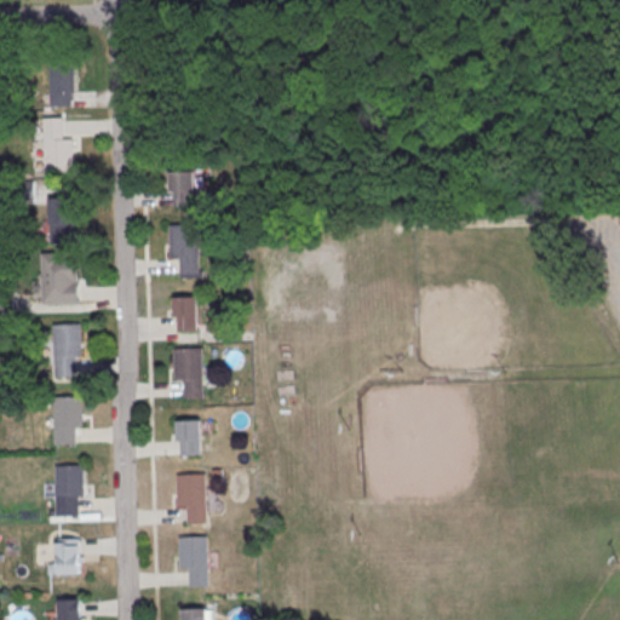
[(51,59),(51,107),(73,107),(73,93),(76,93),(75,59),(51,59)]
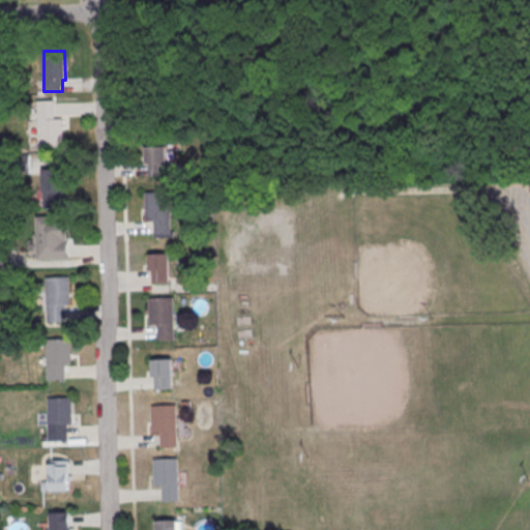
[(39,101),(56,100),(56,119),(64,118),(65,145),(40,146),(39,101)]
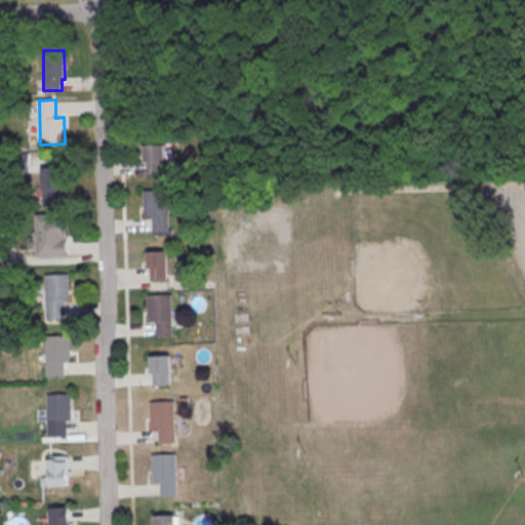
[(146,144),(166,144),(166,174),(149,174),(148,162),(146,162),(146,144)]
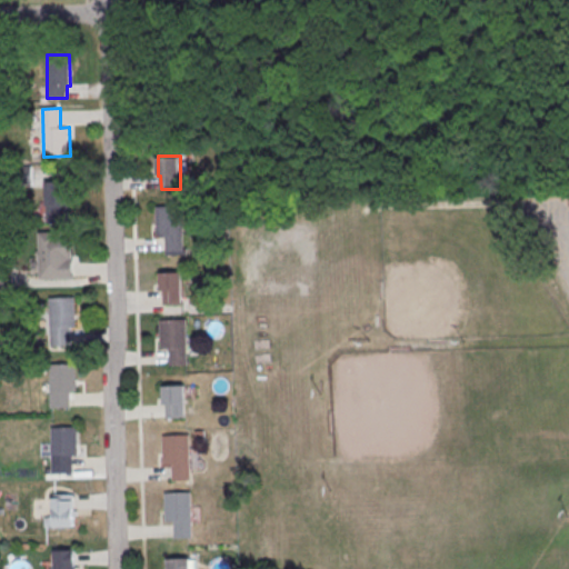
[(11,168),(33,168),(33,186),(12,187),(11,168)]
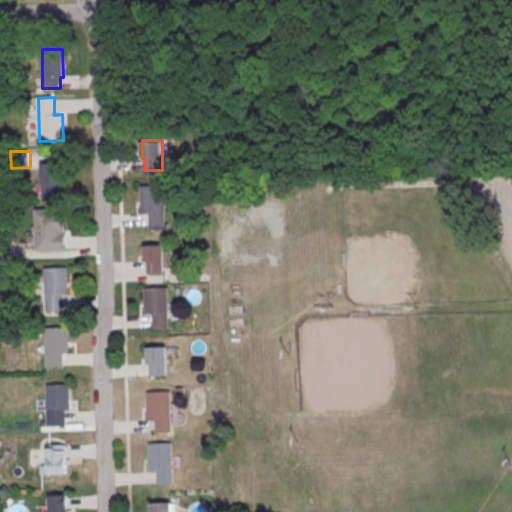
[(41,163),(42,201),(67,201),(66,181),(64,181),(63,163),(41,163)]
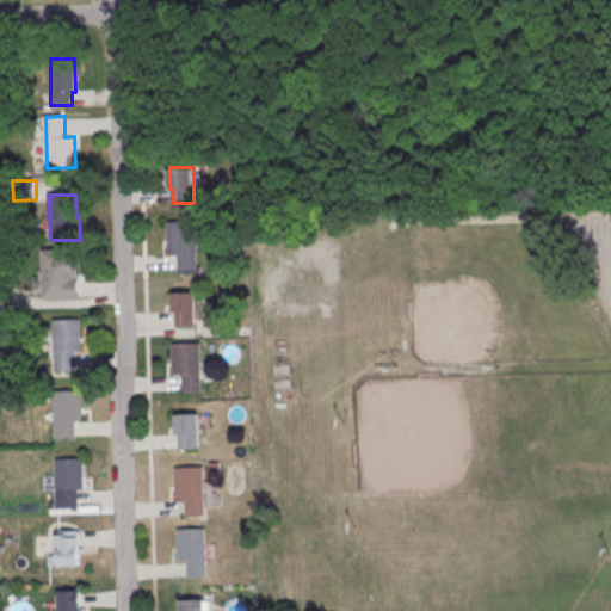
[(197,222),(168,222),(170,253),(179,253),(179,271),(198,271),(197,222)]
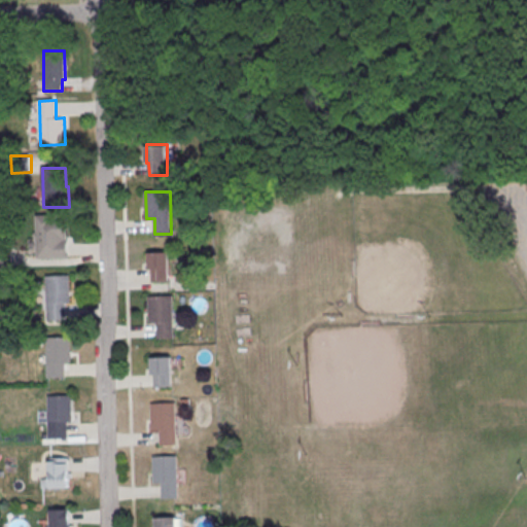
[(37,215),(55,215),(55,218),(66,218),(66,227),(68,227),(68,239),(69,240),(69,258),(38,259),(37,215)]
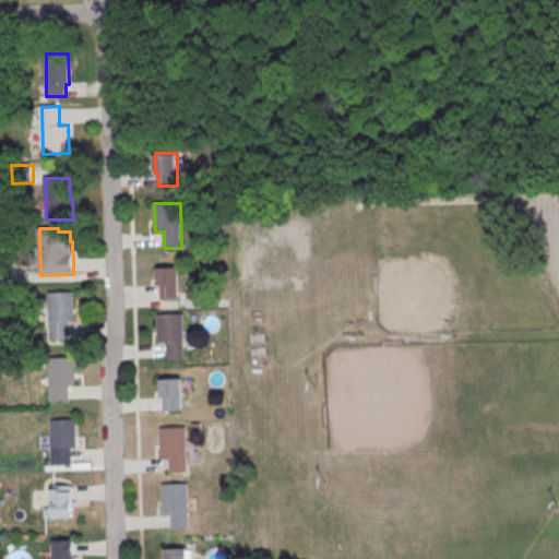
[(0,265),(13,265),(14,284),(0,284),(0,265)]
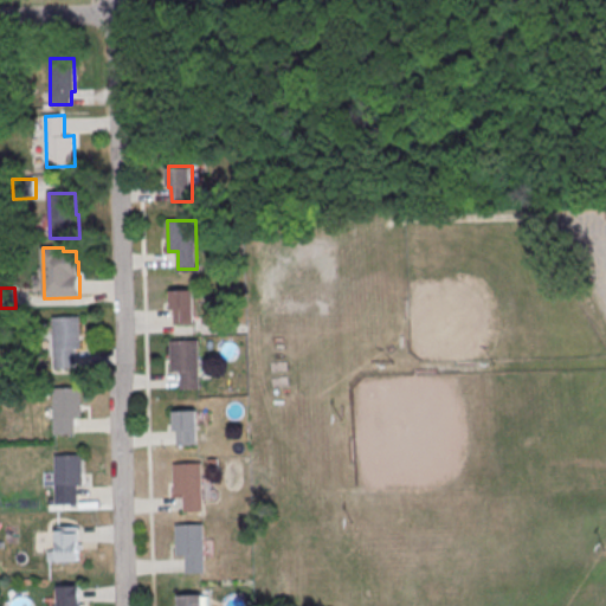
[(172,290),(195,289),(197,324),(175,326),(174,309),(173,309),(172,290)]
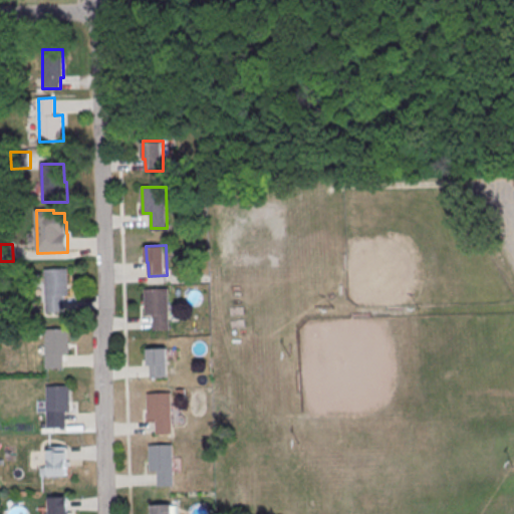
[(46,269),(68,269),(69,295),(64,295),(65,312),(46,313),(46,269)]
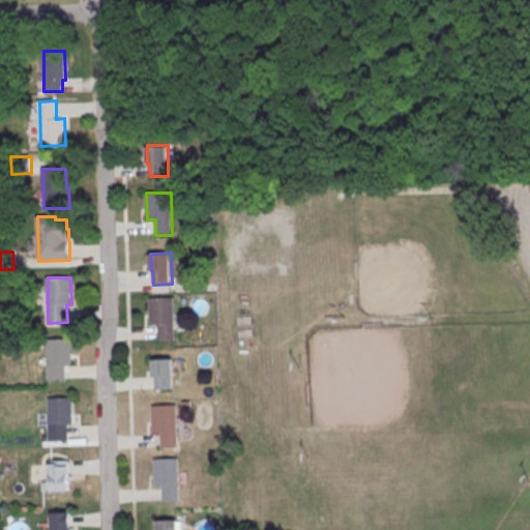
[(174,297),(149,298),(150,325),(158,325),(158,341),(175,340),(174,297)]
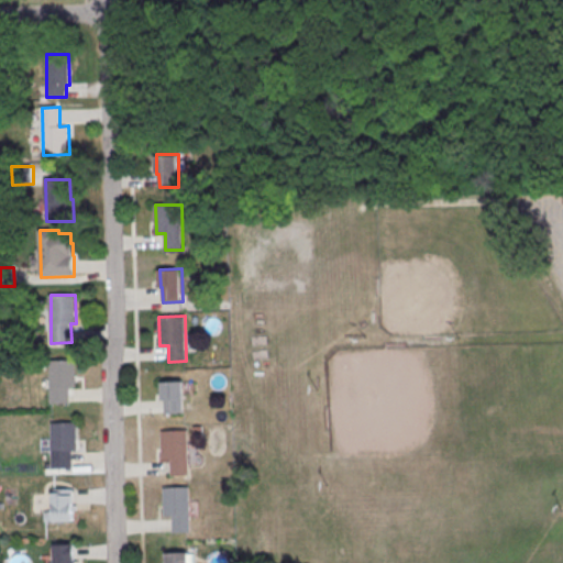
[(51,361),(75,360),(76,389),(70,389),(72,403),(52,404),(51,361)]
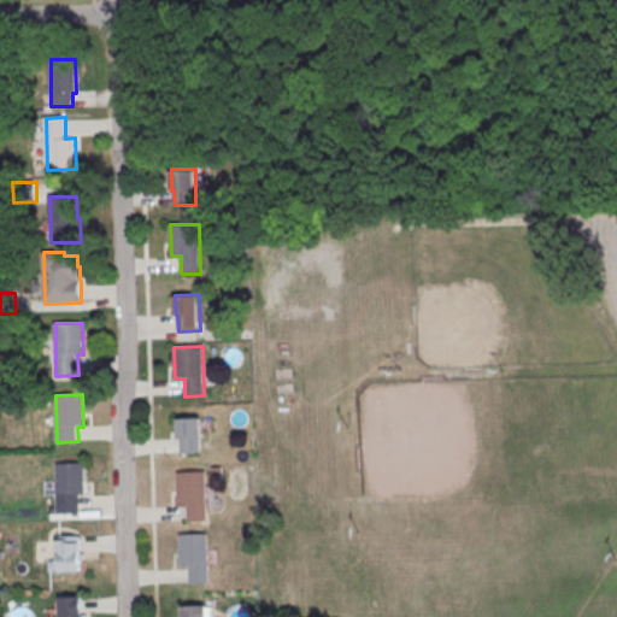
[(178,418),(201,418),(203,453),(181,454),(181,438),(178,438),(178,418)]
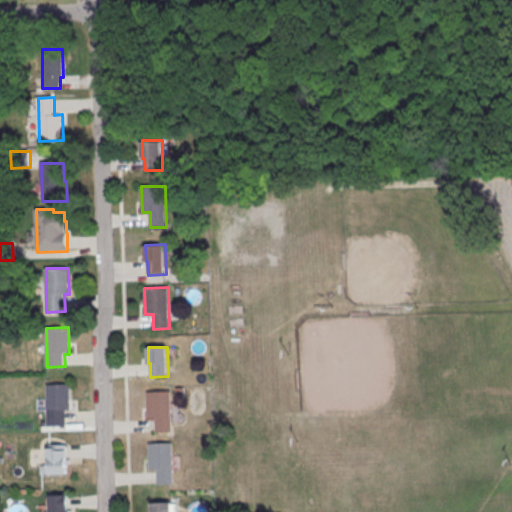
[(47,384),(70,384),(71,410),(66,410),(67,426),(48,427),(47,384)]
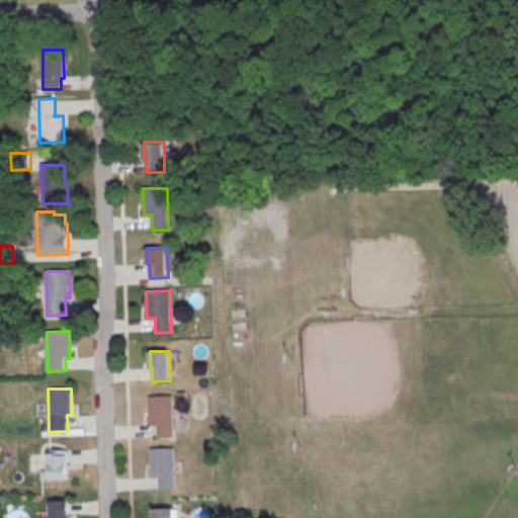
[(173,396),(149,397),(150,423),(158,422),(158,438),(174,437),(173,396)]
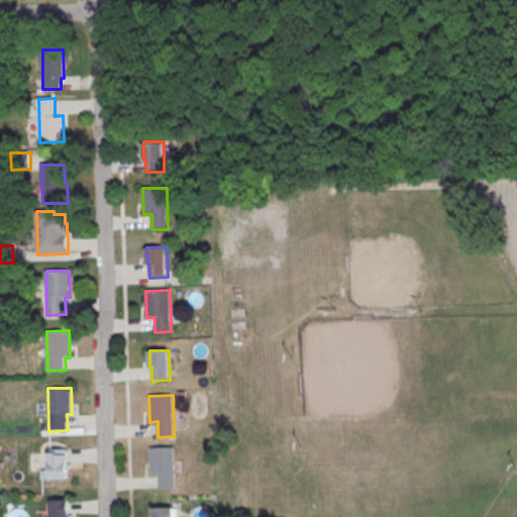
[(175,447),(150,448),(151,474),(160,474),(160,490),(176,489),(175,447)]
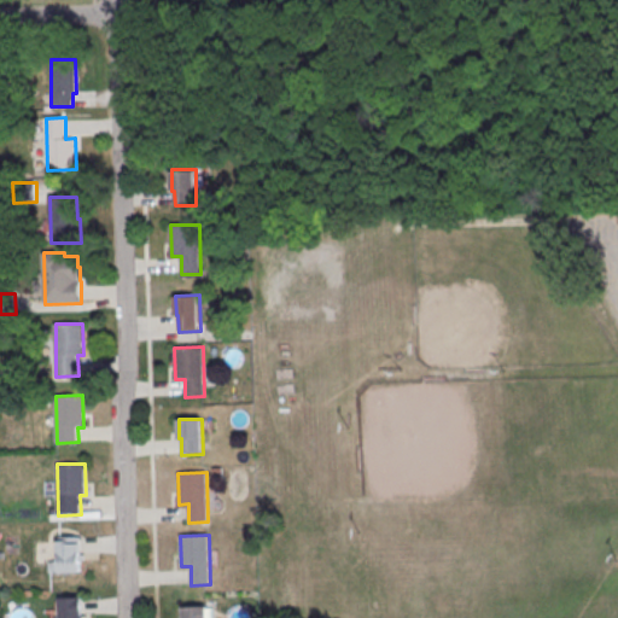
[(80,537),(81,572),(59,572),(58,542),(62,541),(62,538),(80,537)]
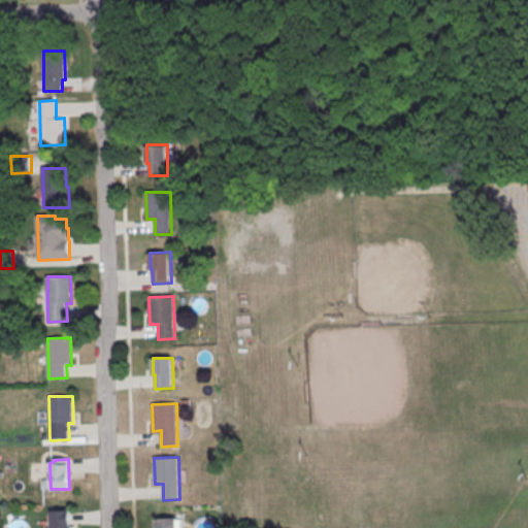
[(51,512),(51,527),(70,527),(70,510),(51,512)]
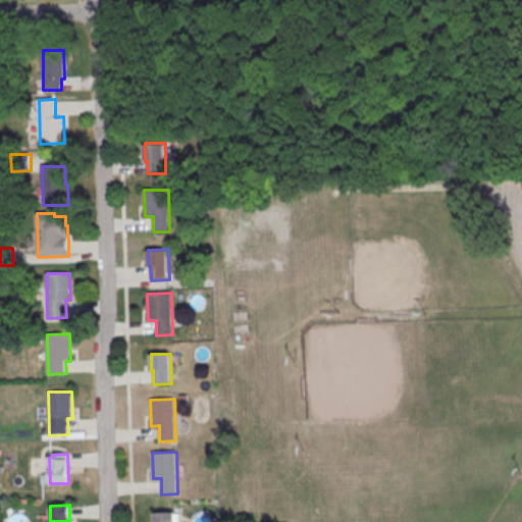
[(155,521),(155,513),(175,512),(175,521),(155,521)]
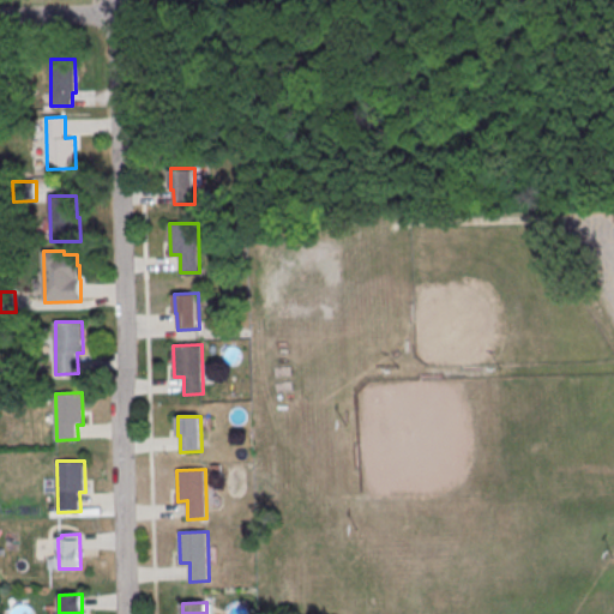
All buildings are outlined.
